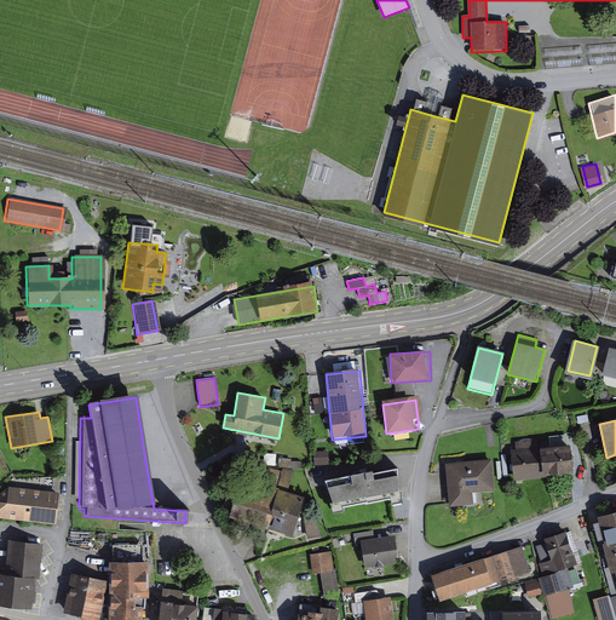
[(574,474),(571,447),(537,451),(535,434),(508,436),(512,478),(574,474)]
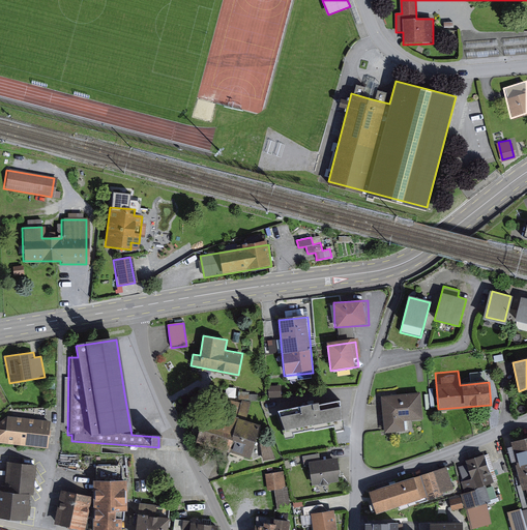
[(420,392),(380,395),(383,435),(403,433),(402,419),(423,417),(420,392)]
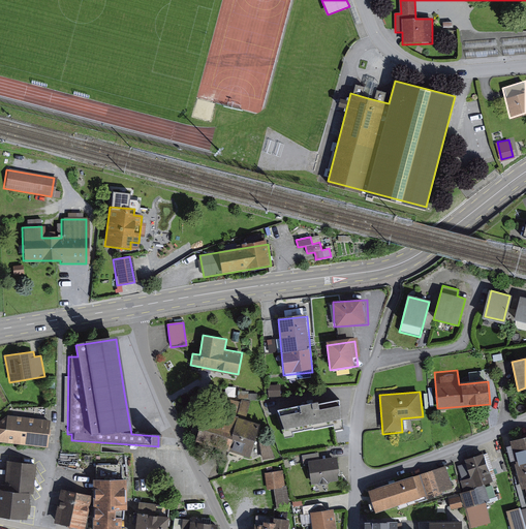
[(337,398),(276,411),(281,436),(342,424),(337,398)]
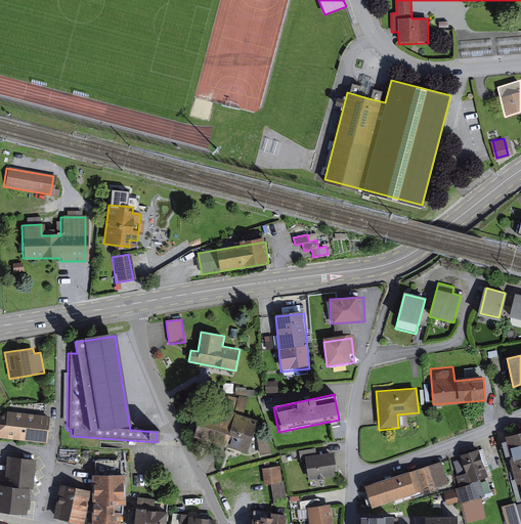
[(256,419),(202,401),(191,434),(246,451),(256,419)]
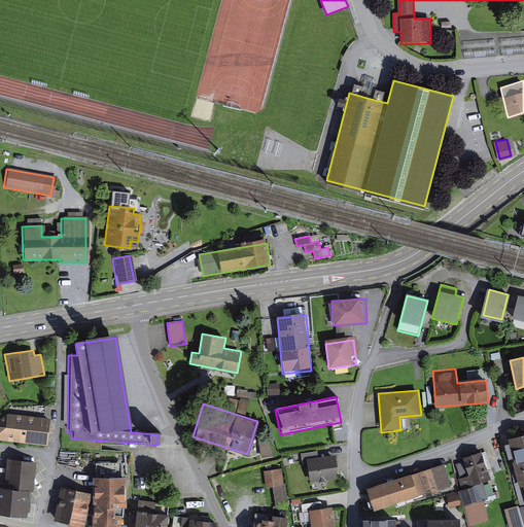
[(0,440),(46,446),(49,418),(6,414),(0,418),(0,440)]
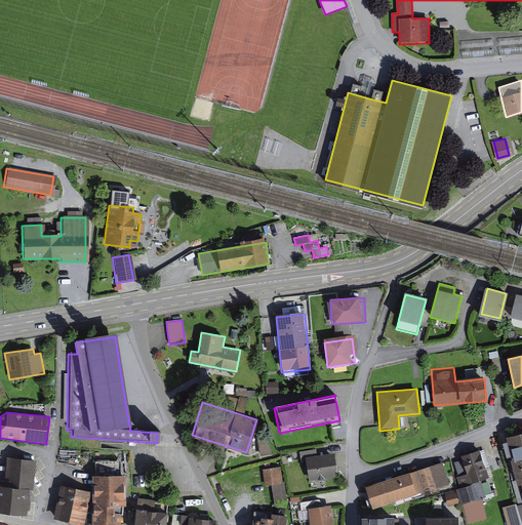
[(521,434),(503,440),(518,500),(521,499),(521,434)]
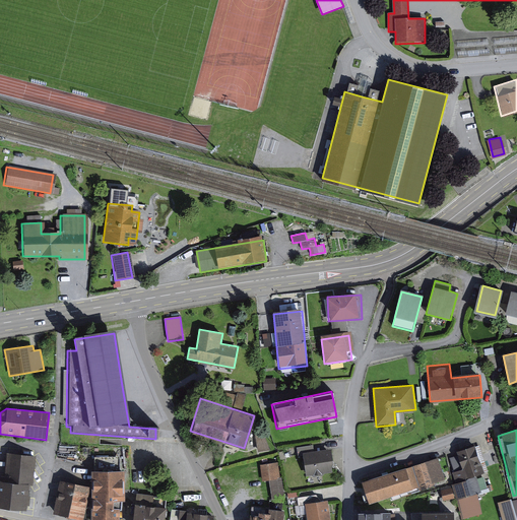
[(487,492),(474,448),(445,456),(457,501),(487,492)]
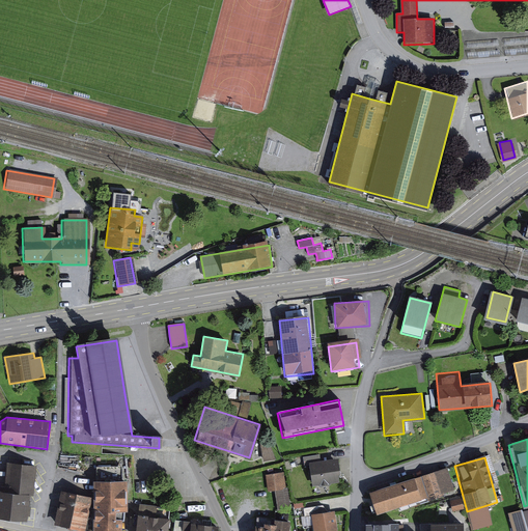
[(312,485),(338,481),(335,458),(308,463),(312,485)]
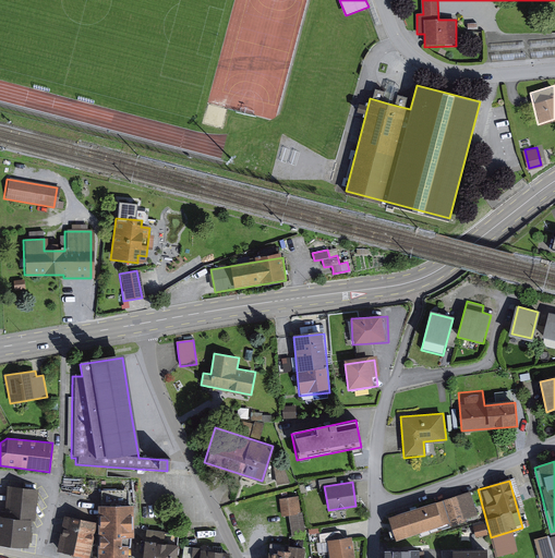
[(7,486),(3,517),(29,520),(34,520),(37,489),(7,486)]
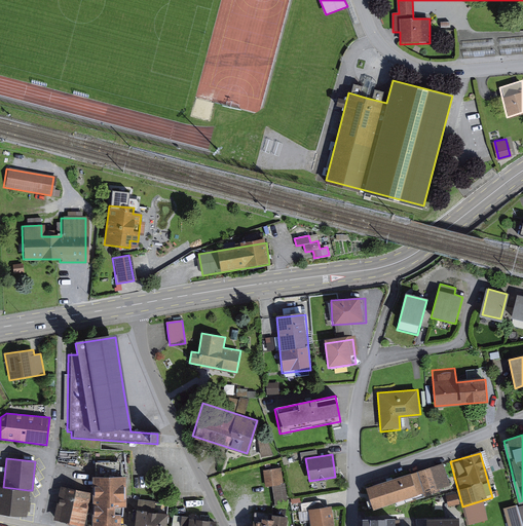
[(442,464),(366,489),(372,510),(448,486),(442,464)]
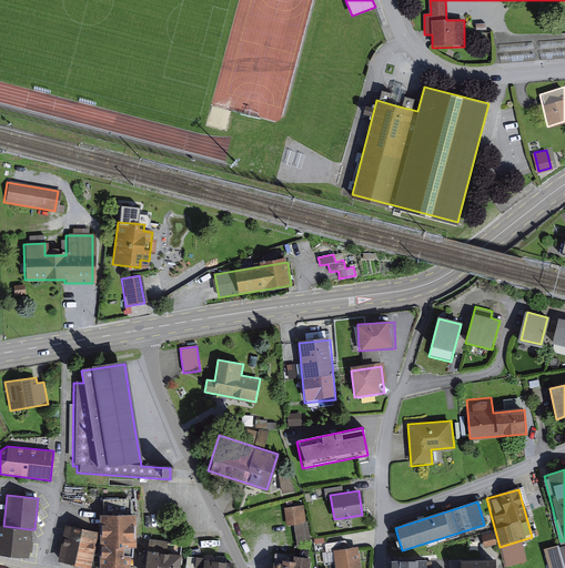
[(302,505),(285,507),(288,525),(303,524),(302,505)]
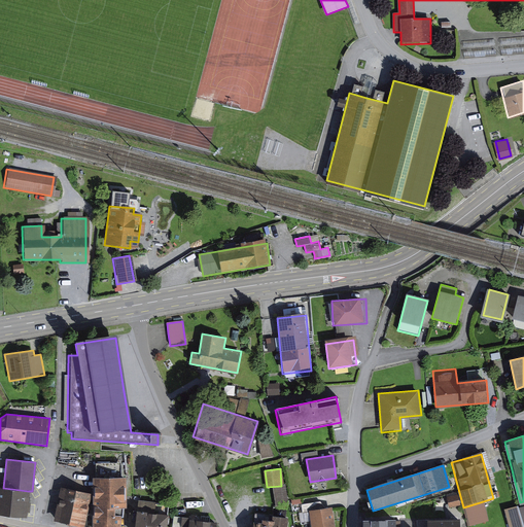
[(125,477),(91,478),(91,508),(114,507),(125,507),(125,477)]
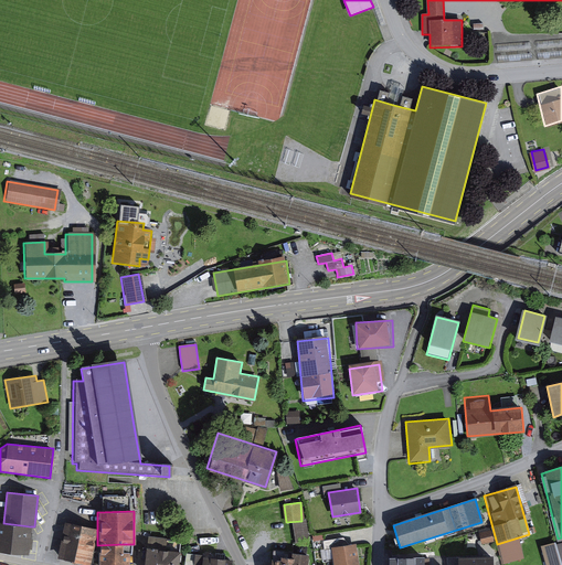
[(64,522),(56,558),(87,564),(88,564),(97,529),(64,522)]
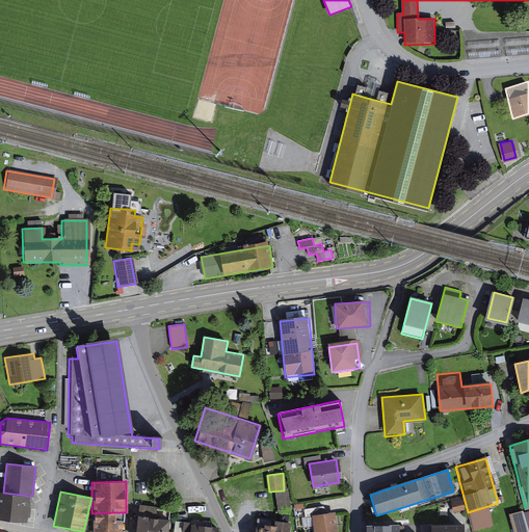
[(0,519),(25,523),(28,496),(3,493),(0,493),(0,519)]
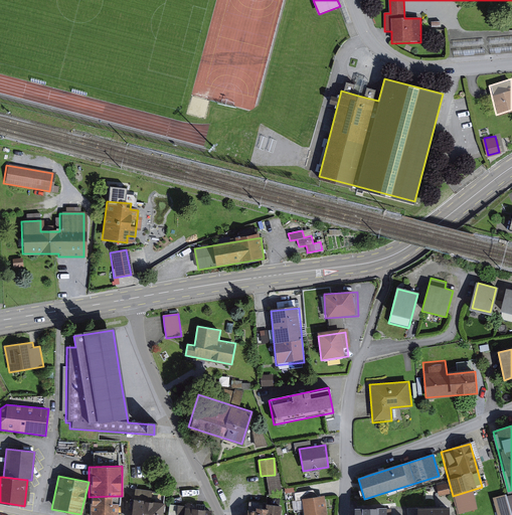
[(437,483),(437,493),(446,493),(446,483),(437,483)]
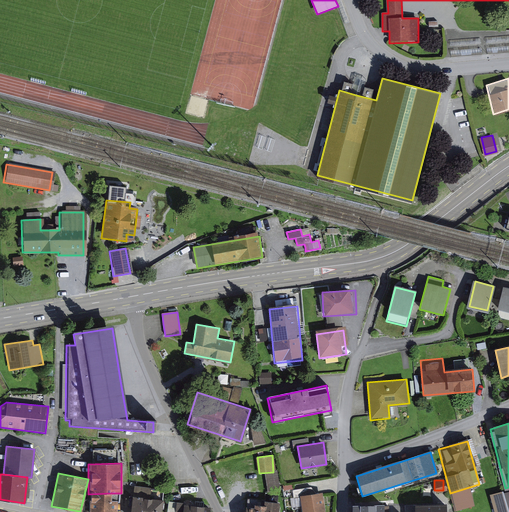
[(133,486),(132,496),(161,500),(163,489),(133,486)]
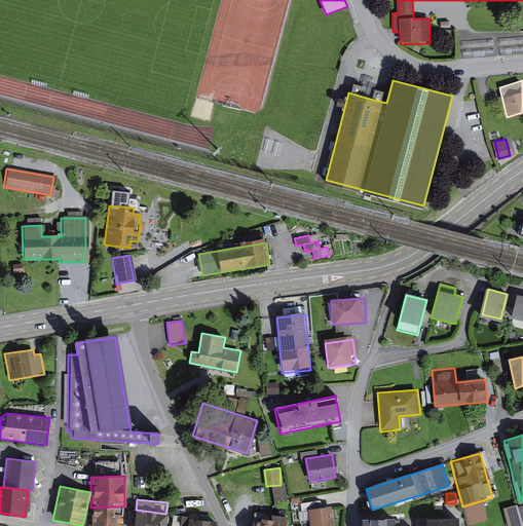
[(522,525),(522,504),(501,510),(506,525),(522,525)]
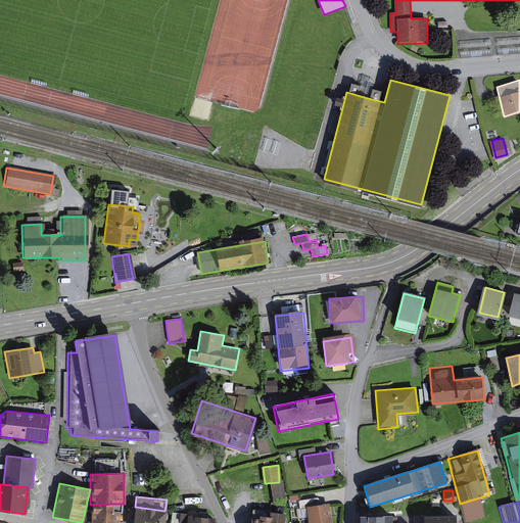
[(331,522),(328,503),(306,507),(310,522),(331,522)]
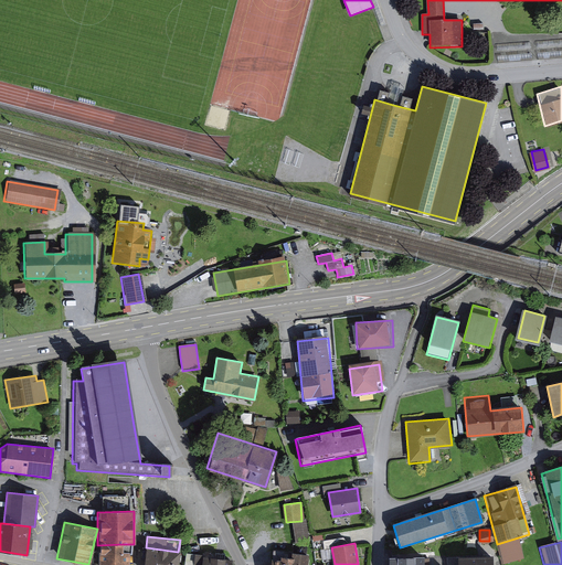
[(96,564),(127,564),(128,553),(123,552),(123,544),(97,545),(96,564)]
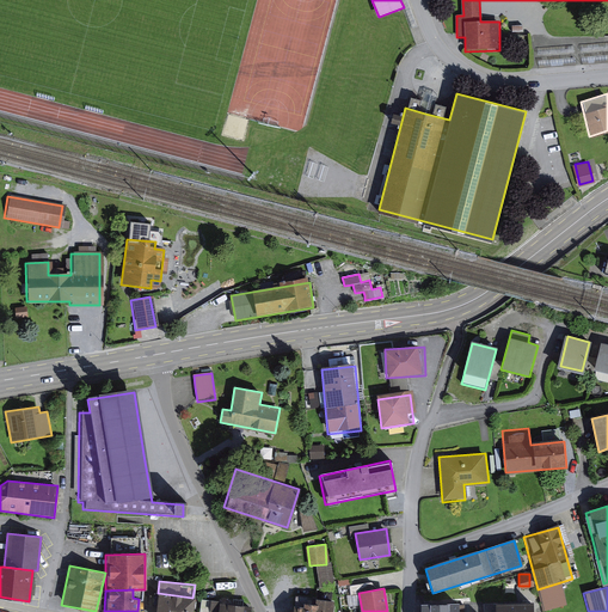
[(158,593),(157,593),(154,611),(191,611),(194,598),(192,598),(158,593)]
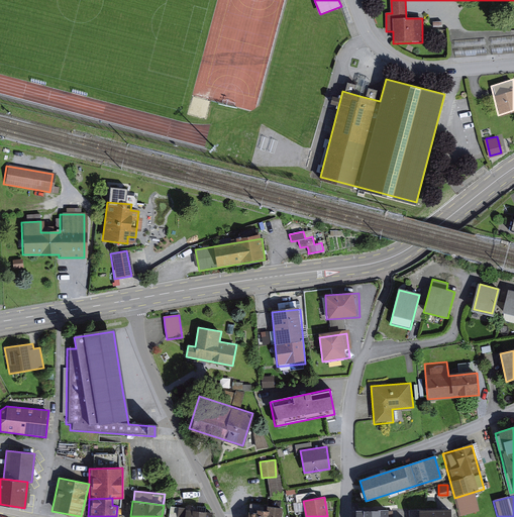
[(247,516),(280,516),(281,508),(249,505),(247,516)]
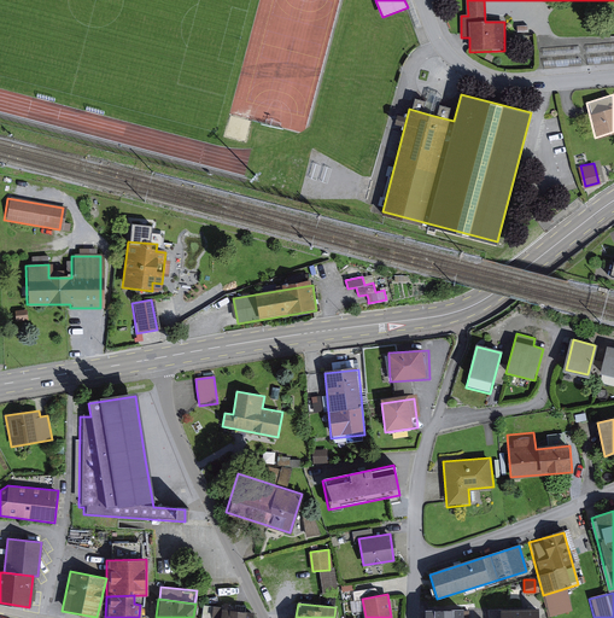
[(200,617),(218,617),(221,608),(203,606),(200,617)]
